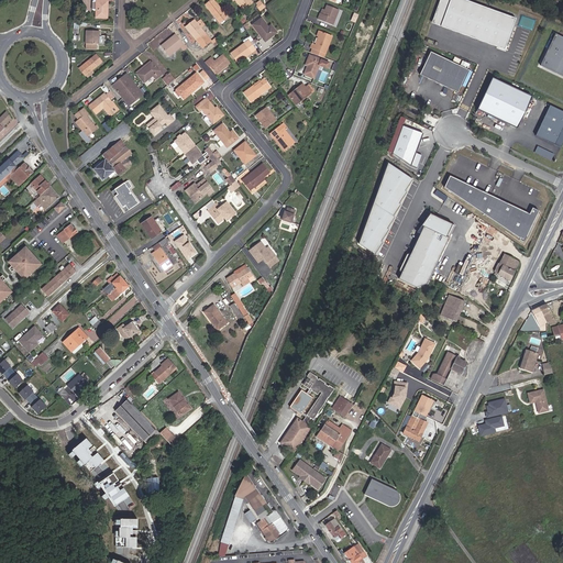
[(108,18),(108,0),(96,0),(96,18),(108,18)]
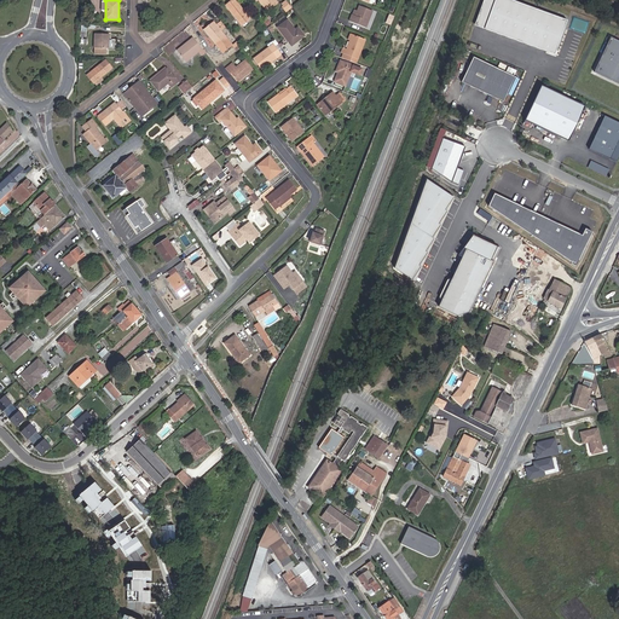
[(250,18),(235,0),(232,0),(226,5),(242,25),(250,18)]
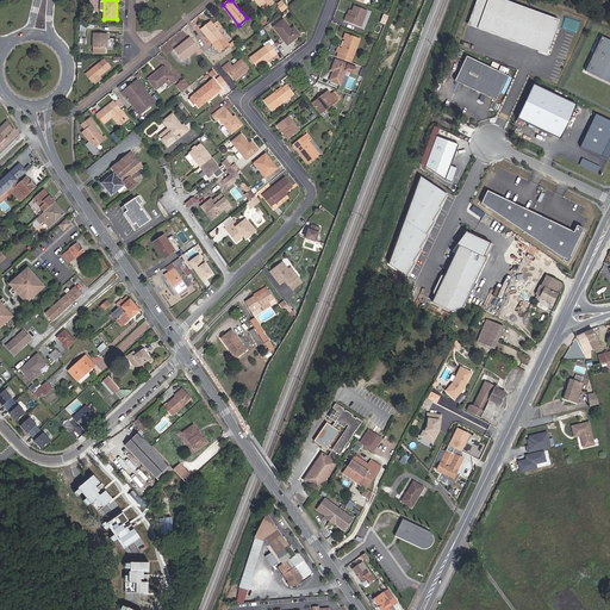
[(255,0),(265,11),(274,2),(272,0),(255,0)]
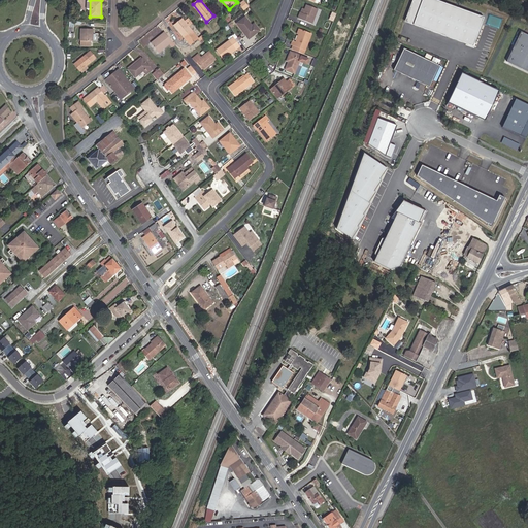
[(249,6),(243,0),(239,4),(243,10),(249,6)]
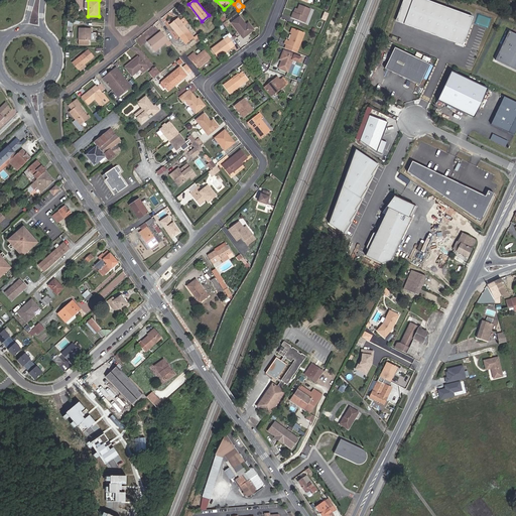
[(427,0),(402,0),(395,22),(464,44),(473,15),(427,0)]
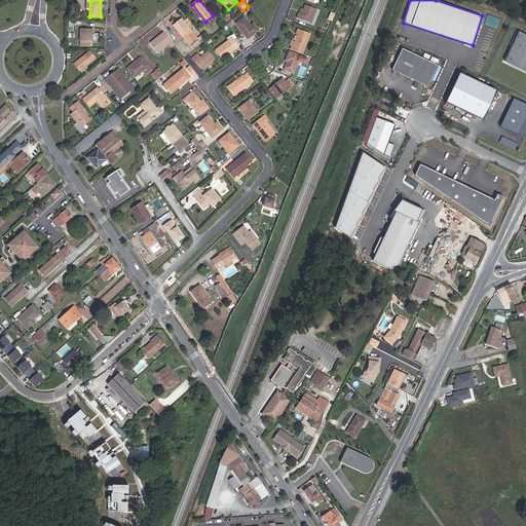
[(302,12),(300,11),(297,17),(311,23),(317,8),(306,4),(304,8),(302,12)]
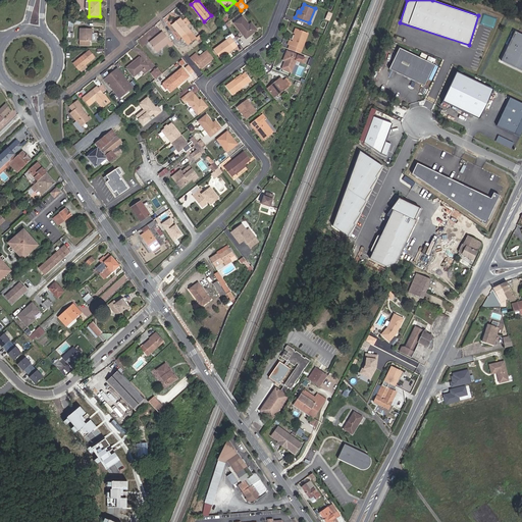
[(257,30),(252,22),(249,24),(242,16),(235,22),(246,38),(257,30)]
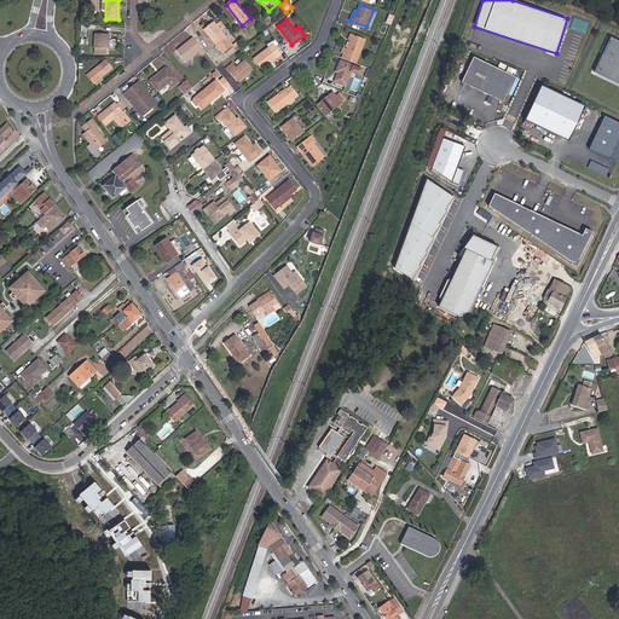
[(236,51),(242,46),(237,41),(232,45),(221,30),(226,27),(221,21),(217,24),(214,21),(203,29),(223,53),(231,46),(236,51)]
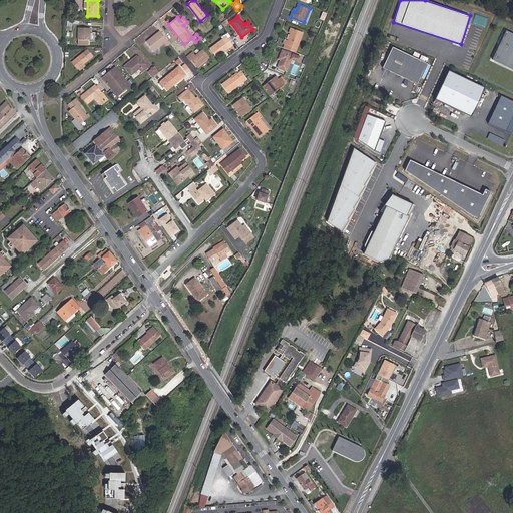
[(90,28),(79,27),(78,39),(90,40),(90,28)]
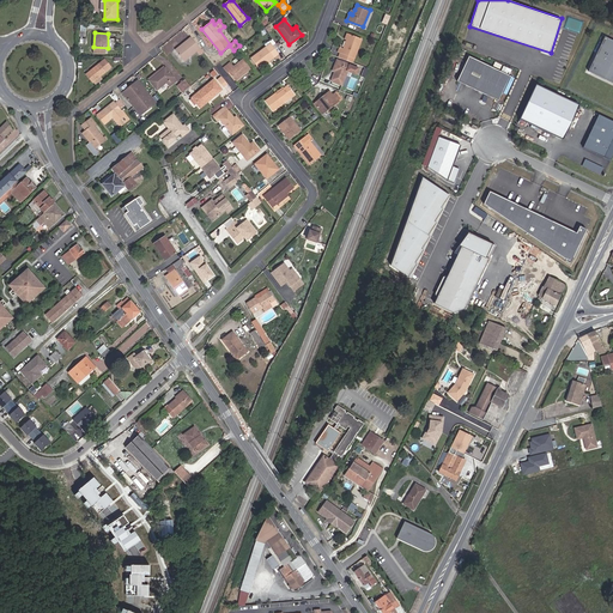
[(362,38),(350,34),(347,40),(344,48),(339,47),(338,52),(341,53),(349,55),(347,60),(352,62),(362,38)]
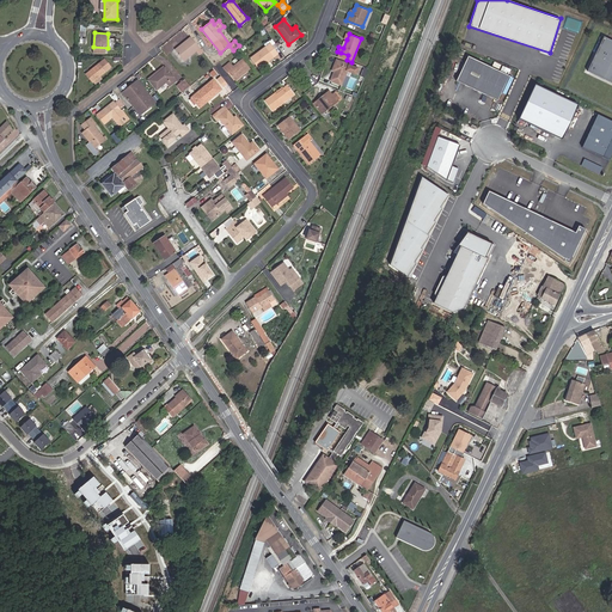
[(611,40),(604,36),(587,72),(611,83),(611,40)]
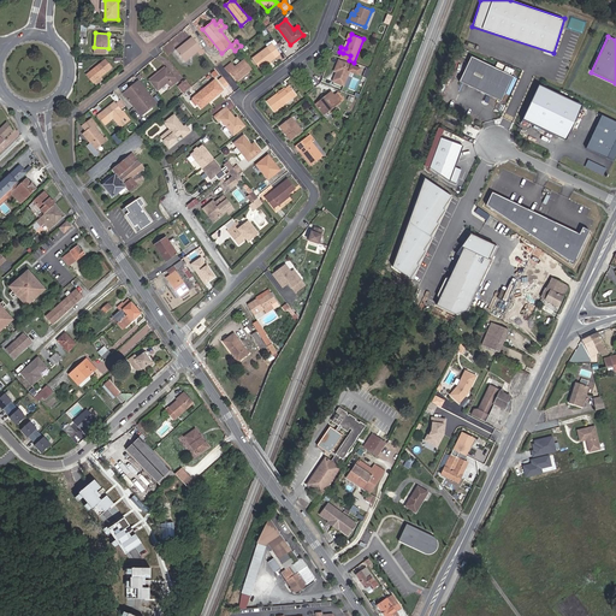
[(185,61),(201,48),(193,37),(183,45),(184,46),(177,52),(185,61)]
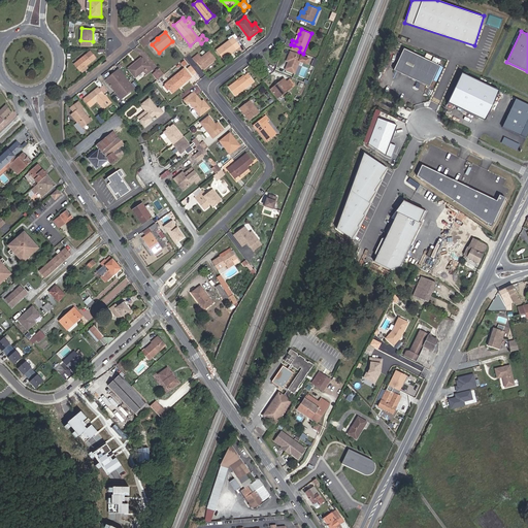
[(231,42),(230,40),(217,50),(224,58),(239,46),(234,39),(231,42)]
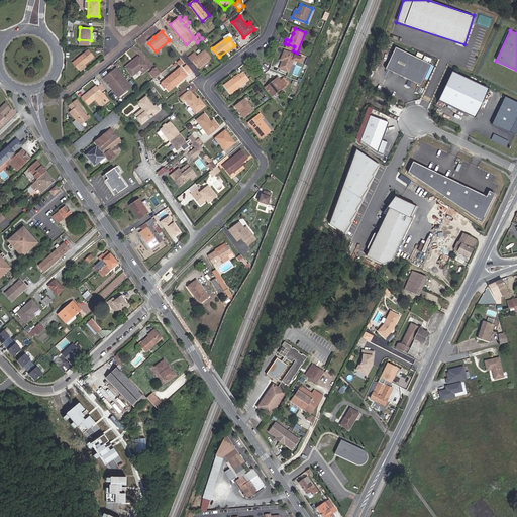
[(419,87),(430,66),(397,47),(386,68),(419,87)]
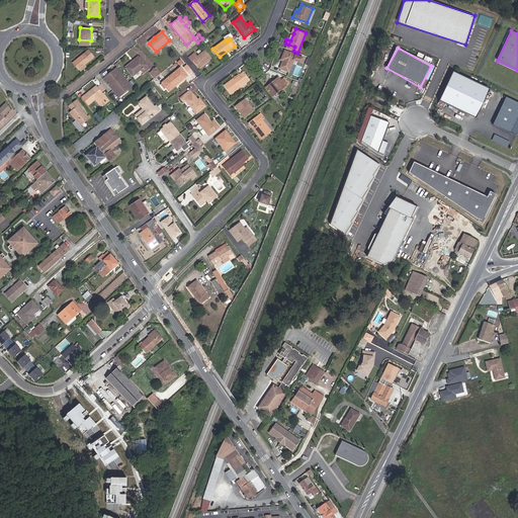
[(78,69),(93,57),(88,50),(73,62),(78,69)]
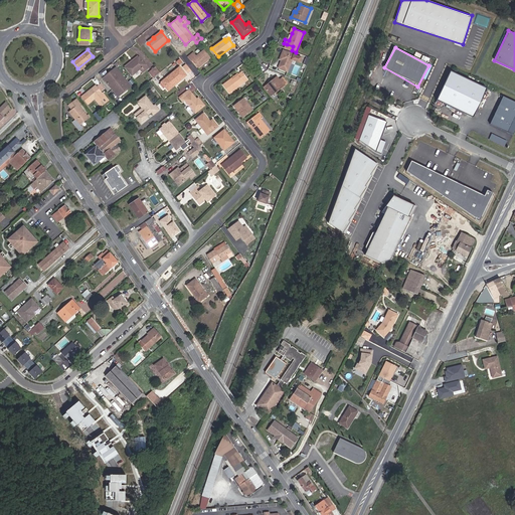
[(283,58),(282,59),(279,67),(288,70),(293,59),(300,61),(302,57),(284,49),(281,57),(283,58)]
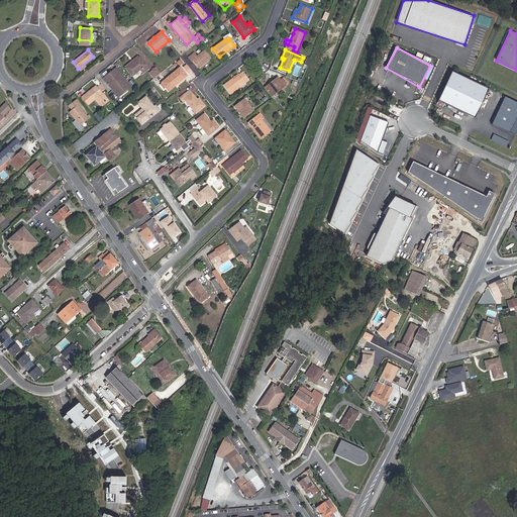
[(199,67),(211,58),(205,50),(197,57),(194,53),(189,57),(192,61),(193,60),(199,67)]
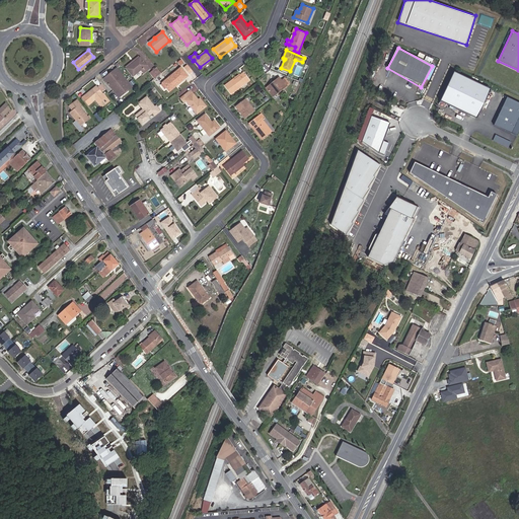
[(149,69),(140,58),(127,69),(133,76),(141,70),(144,73),(149,69)]
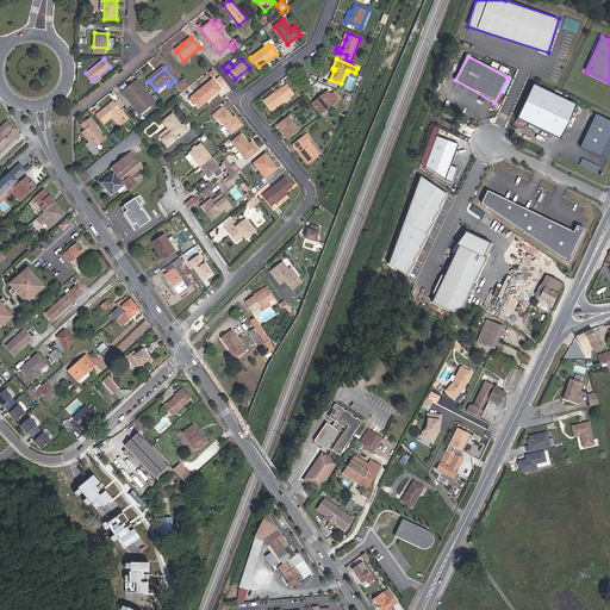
[(223,86),(226,83),(221,75),(217,79),(223,86)]
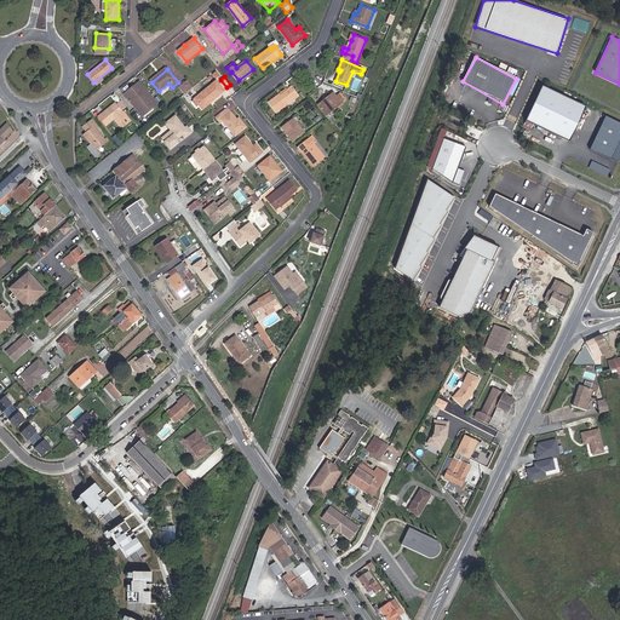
[(213,99),(225,91),(217,80),(193,101),(197,105),(201,103),(204,105),(210,101),(212,98),(213,99)]
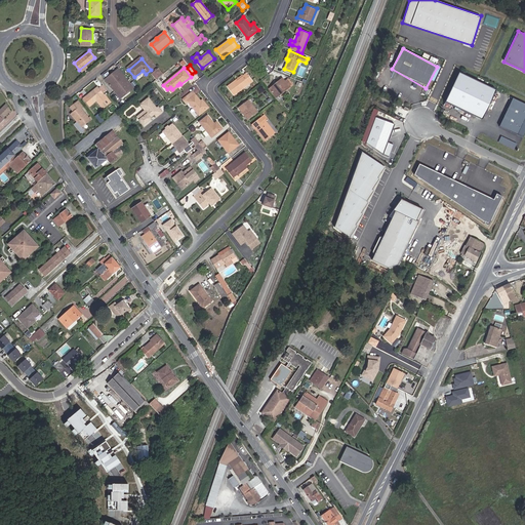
[(133,87),(118,69),(105,79),(120,98),(133,87)]
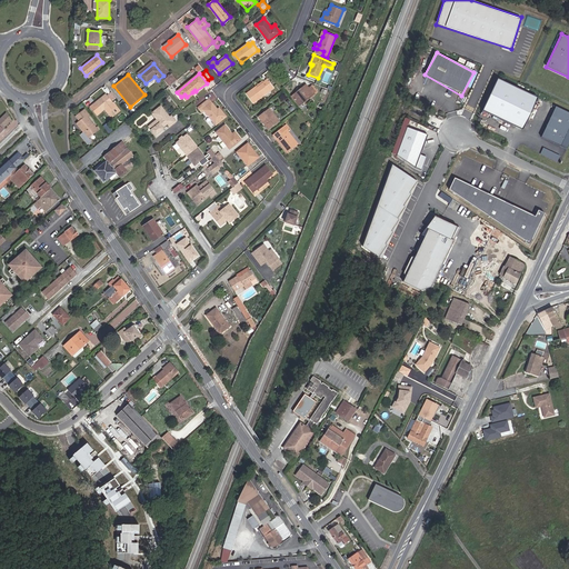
[(178,80),(172,75),(169,78),(173,83),(178,80)]
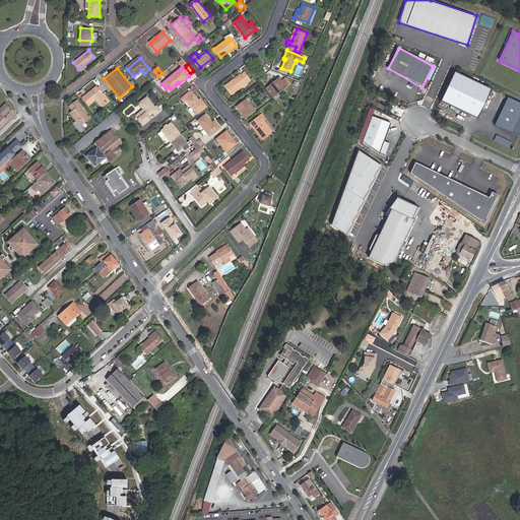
[(242,73),(235,79),(225,85),(232,93),(250,79),(244,71),(242,73)]
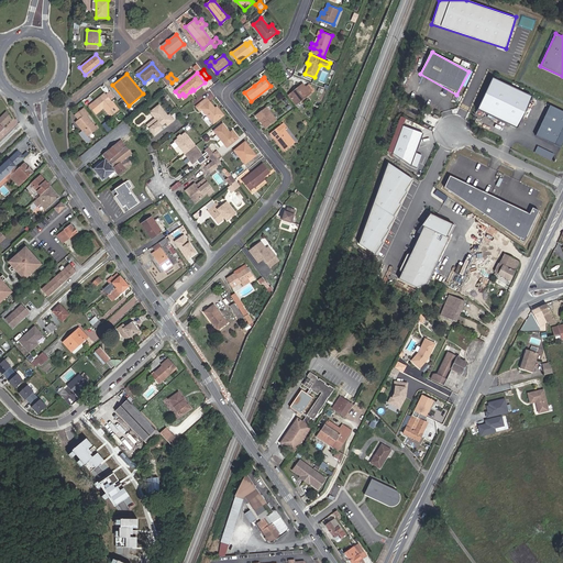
[(517,129),(532,97),(493,78),(477,110),(517,129)]
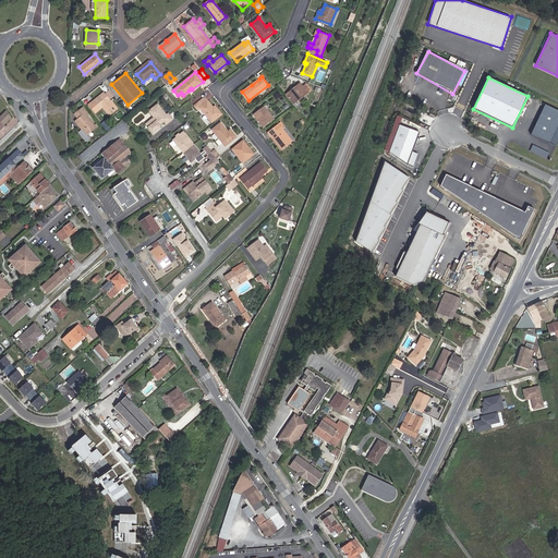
[(293,92),(288,96),(293,104),(312,89),(306,83),(303,86),(300,83),(292,89),(293,92)]
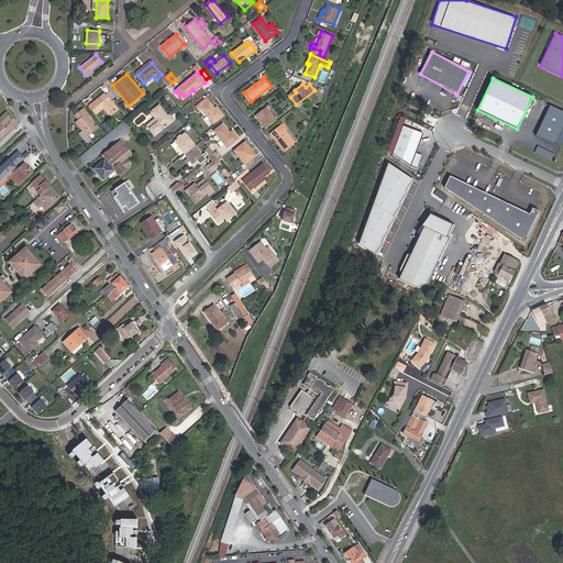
[(210,89),(206,91),(210,99),(216,97),(210,89)]
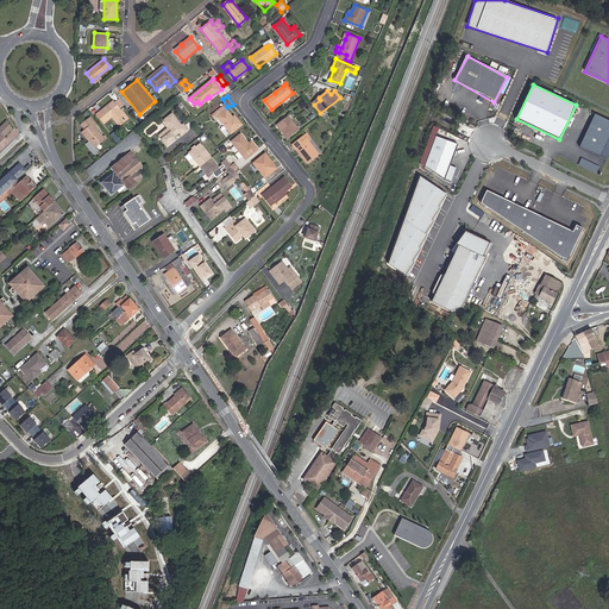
[(124,114),(120,110),(114,101),(96,114),(104,124),(112,117),(115,120),(124,114)]
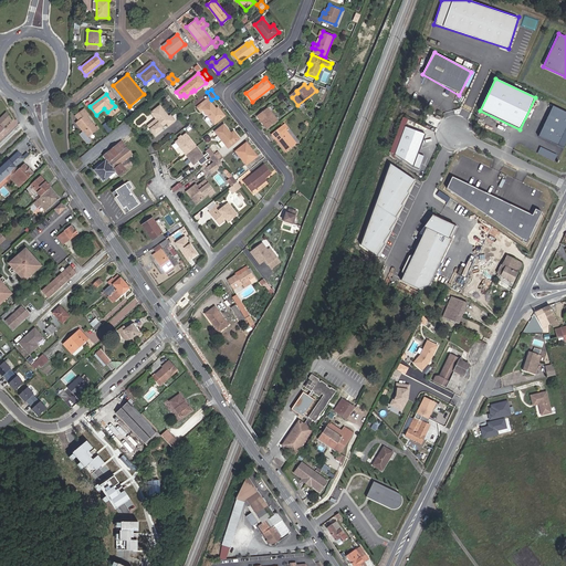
[(217,108),(208,98),(198,107),(201,111),(202,109),(215,124),(224,115),(220,109),(219,112),(217,108)]
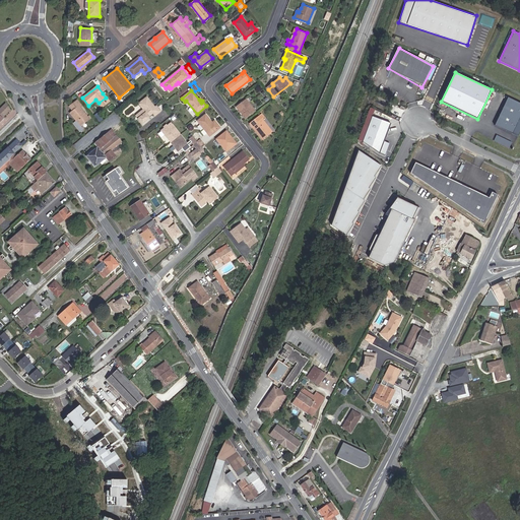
[(140,103),(145,109),(147,112),(139,119),(143,124),(151,118),(150,117),(149,116),(152,115),(154,117),(163,111),(156,105),(154,107),(147,96),(140,103)]
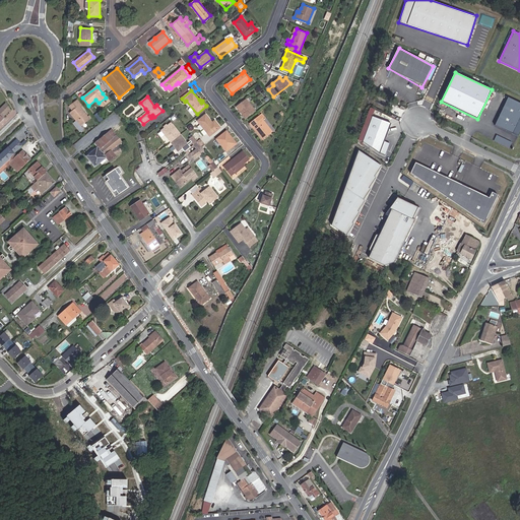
[(256,110),(247,99),(236,107),(245,118),(256,110)]
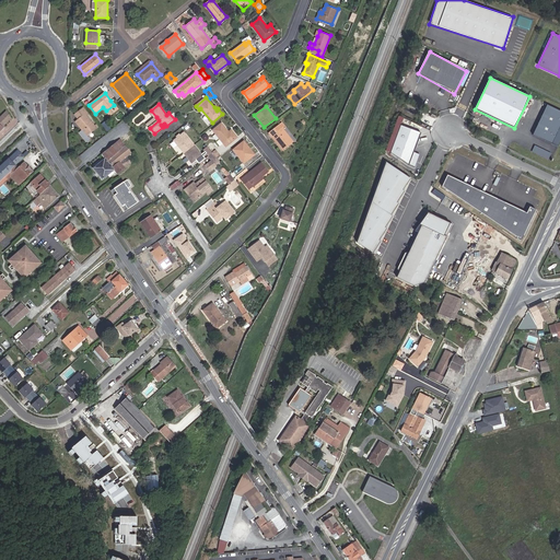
[(88,136),(96,128),(85,114),(88,113),(84,107),(76,114),(79,119),(76,123),(82,130),(79,132),(86,142),(91,139),(88,136)]
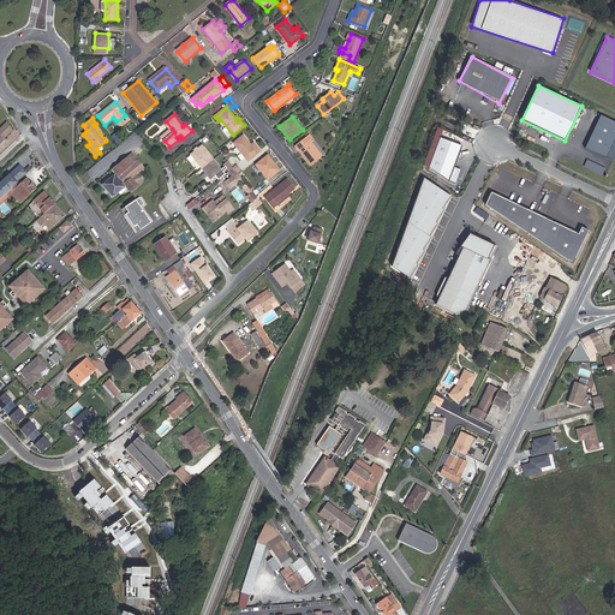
[(614,124),(605,120),(590,153),(614,165),(614,124)]
